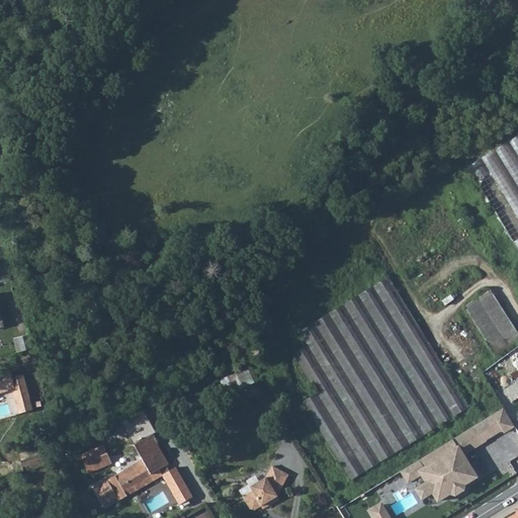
[(517,130),(477,157),(517,226),(517,130)]
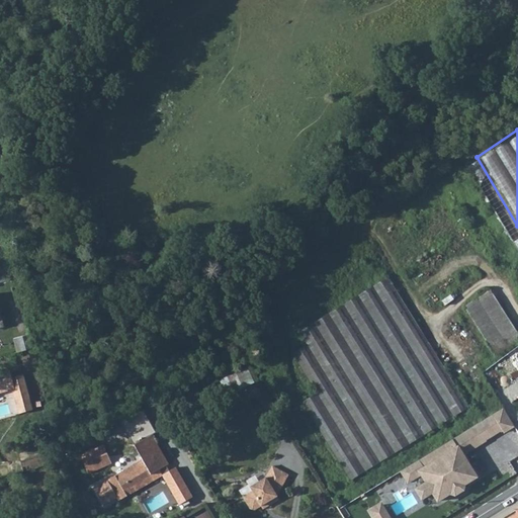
[(308,351),(293,360),(319,398),(304,409),(355,486),(470,409),(386,282),(334,316),(299,338),(308,351)]
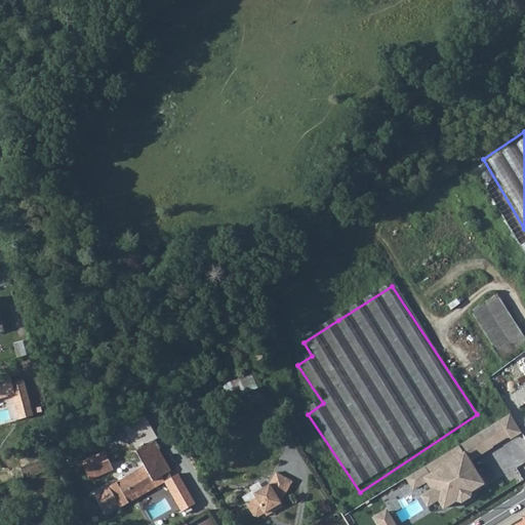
[(524,338),(500,292),(473,308),(499,358),(524,345),(524,338)]
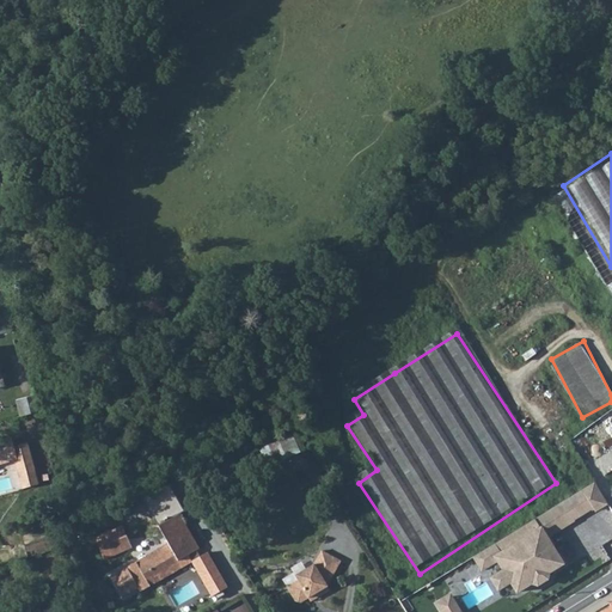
[(611,408),(600,417),(610,428),(611,426),(611,408)]
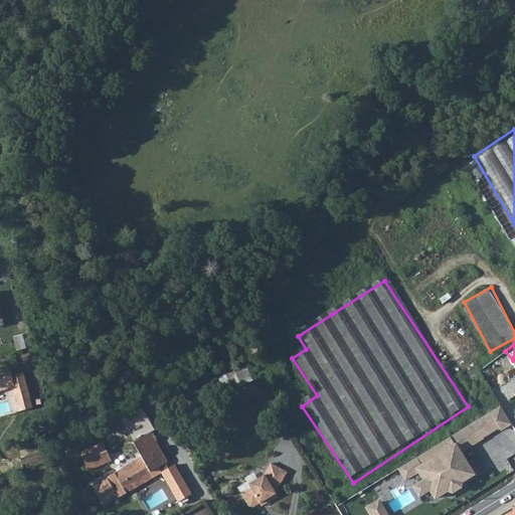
[(0,387),(14,382),(22,405),(34,401),(23,369),(12,373),(9,365),(0,368),(0,387)]
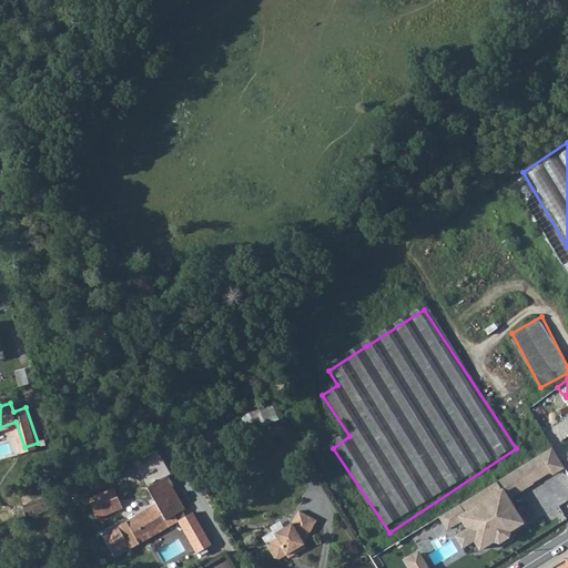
[(273,403),(244,415),(251,432),(280,419),(273,403)]
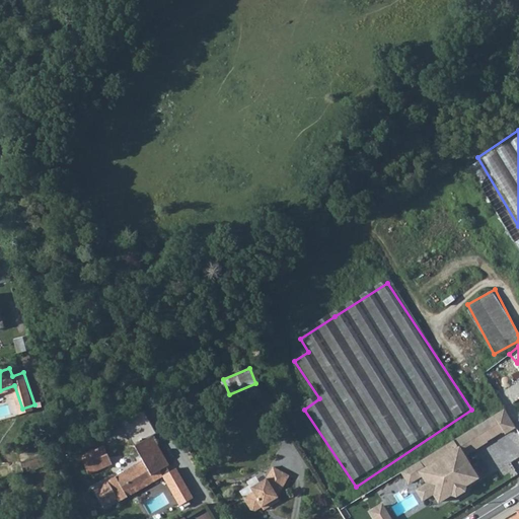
[(506,408),(478,425),(488,441),(505,431),(506,432),(517,426),(506,408)]
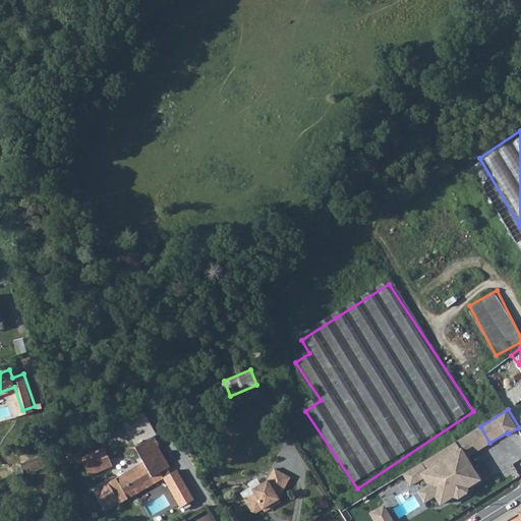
[(480,426),(405,472),(412,483),(424,476),(430,485),(437,495),(442,504),(454,496),(455,497),(459,498),(467,493),(467,488),(467,487),(480,479),(466,457),(489,443),(480,426)]
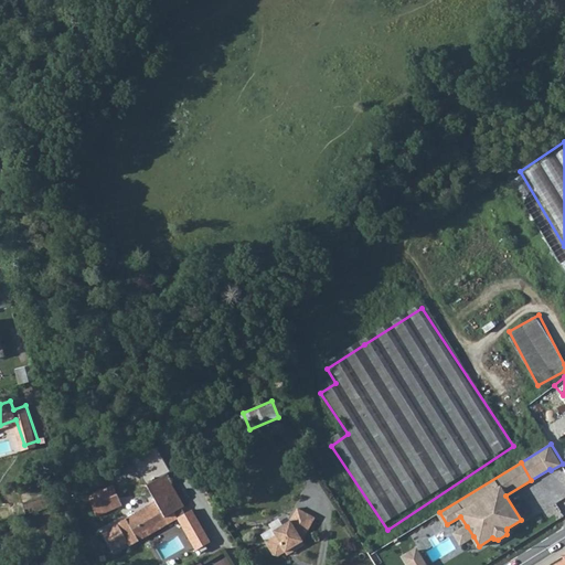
[(130,546),(148,535),(147,533),(158,525),(160,529),(173,521),(170,514),(185,504),(181,498),(166,472),(145,486),(155,501),(102,532),(113,551),(127,541),(130,546)]
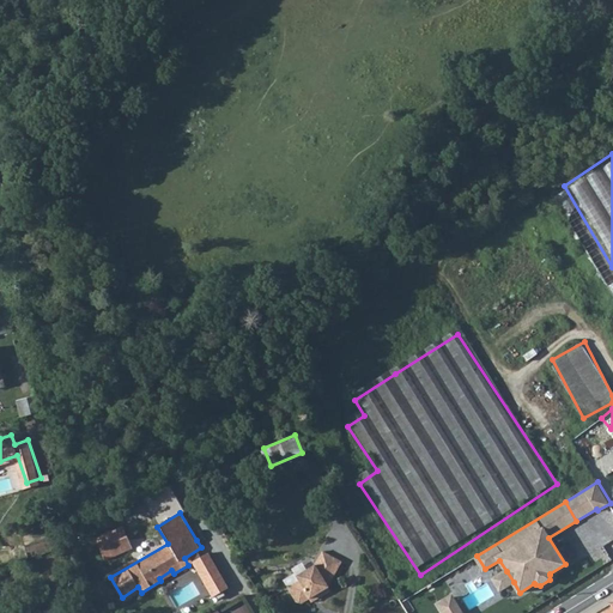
[(121,526),(95,539),(104,559),(132,546),(121,526)]
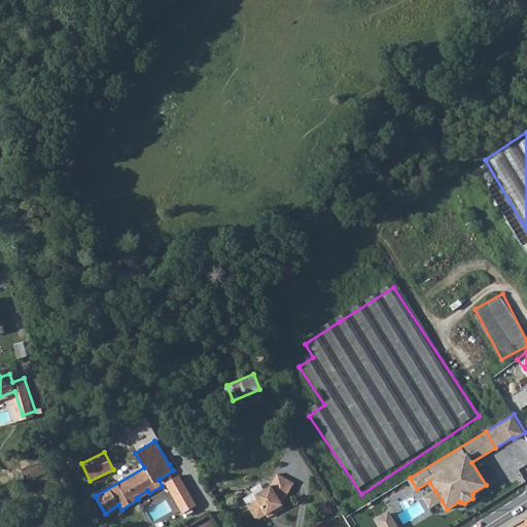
[(273,486),(256,496),(259,502),(250,507),(256,518),(261,519),(269,515),(273,512),(276,516),(286,510),(284,504),(294,484),(279,476),(273,486)]
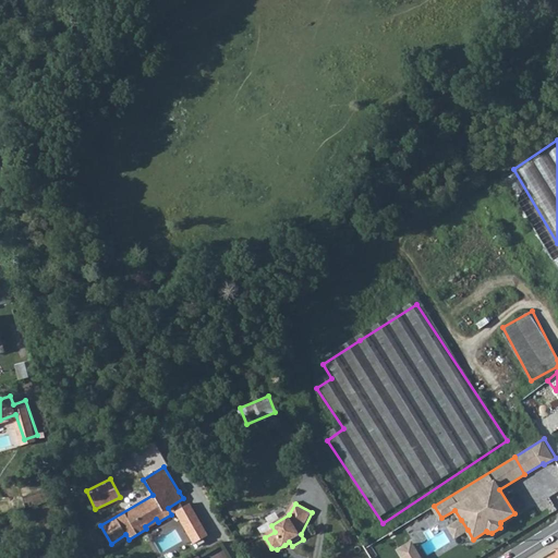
[(145,526),(146,529),(150,536),(162,529),(158,522),(156,519),(145,526)]
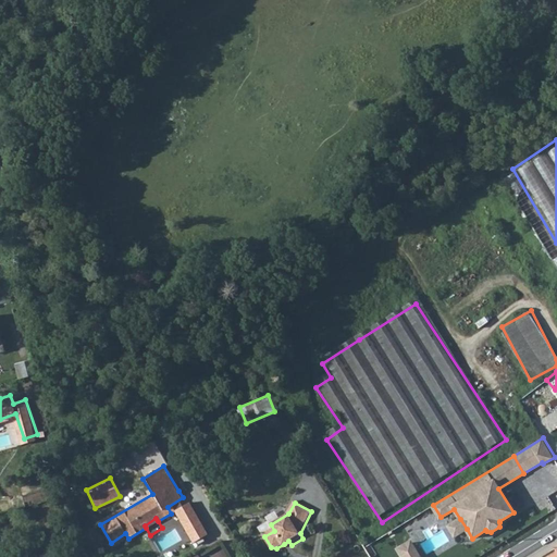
[(467,529),(460,519),(449,525),(455,536),(467,529)]
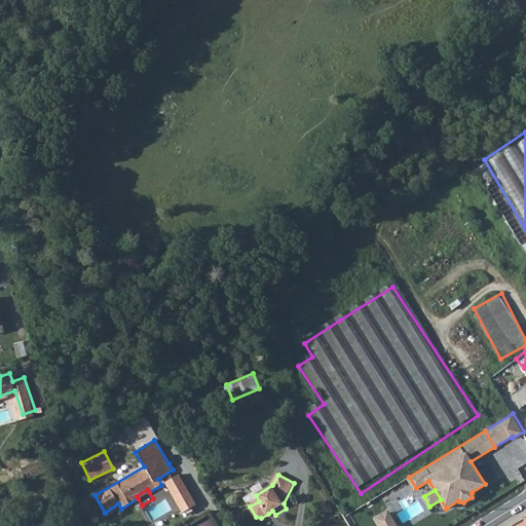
[(397,525),(388,513),(378,519),(381,525),(397,525)]
